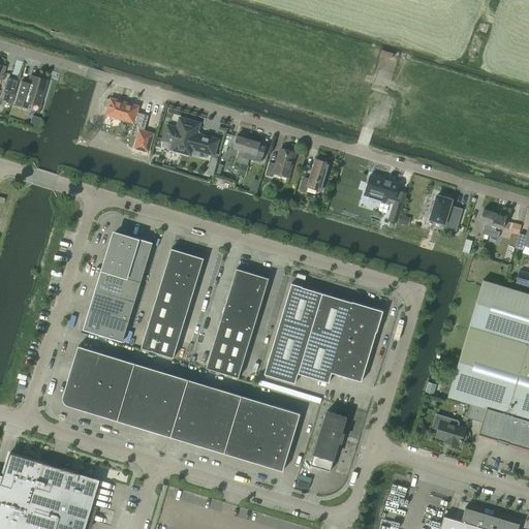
[(45,80),(29,75),(27,84),(25,85),(25,86),(20,85),(21,82),(20,82),(13,103),(26,107),(28,101),(38,104),(45,80)]
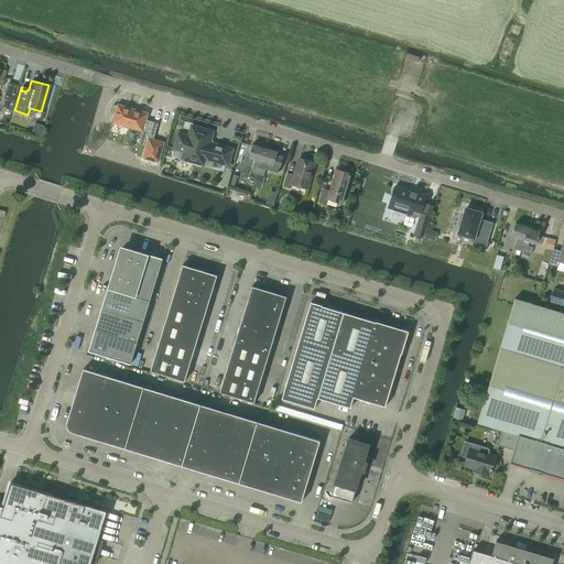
[(9,109),(11,104),(12,100),(11,100),(15,85),(8,83),(3,97),(4,97),(1,107),(9,109)]
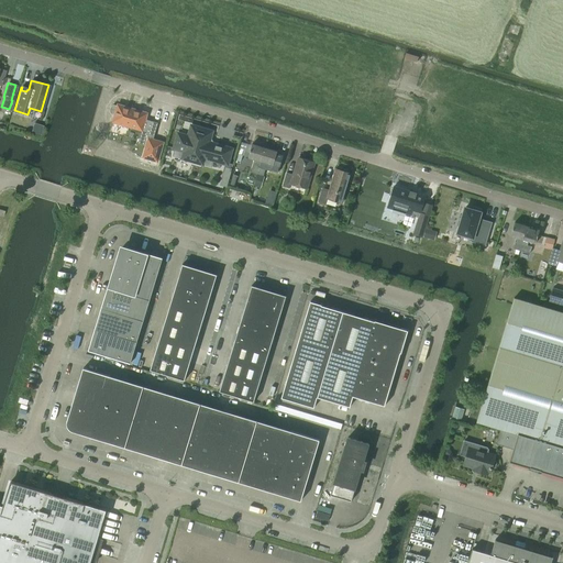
[(145,119),(147,112),(117,103),(117,106),(113,105),(111,107),(110,109),(110,112),(113,113),(111,121),(141,130),(138,143),(145,145),(142,157),(157,162),(163,142),(153,139),(157,122),(145,119)]
